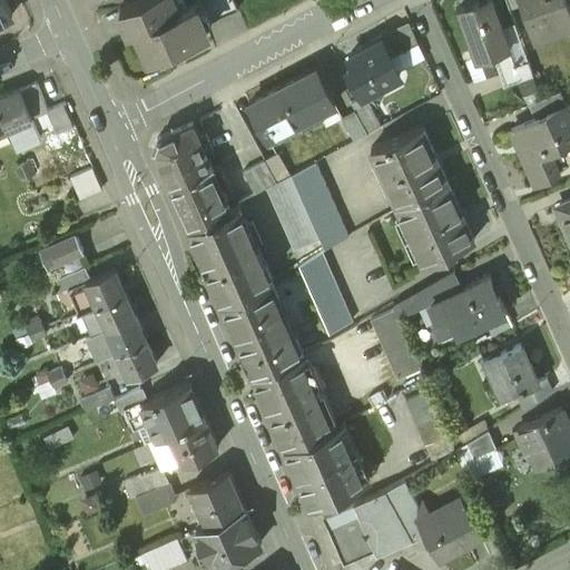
[(0,0),(0,18),(12,13),(6,0),(0,0)]
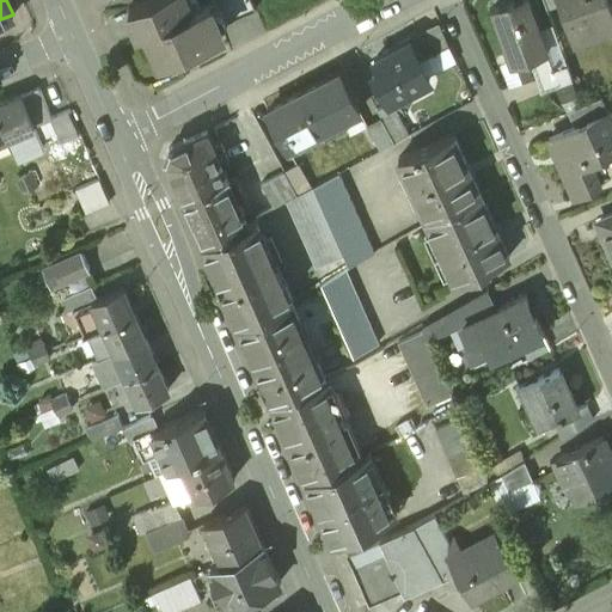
[(153,0),(130,11),(141,35),(150,31),(195,11),(189,0),(153,0)]
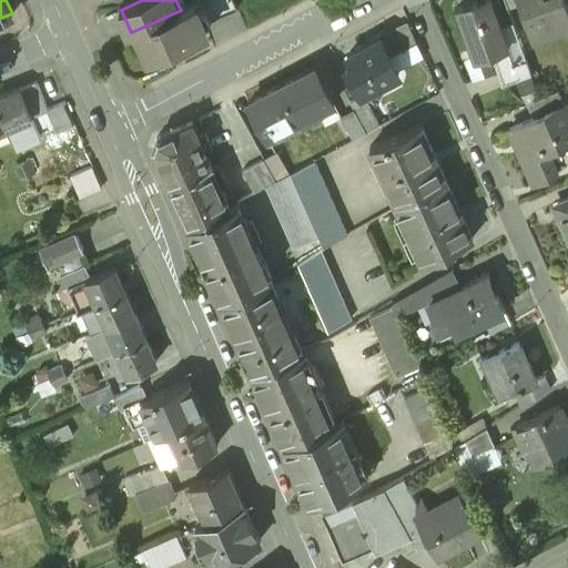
[(507,48),(490,0),(480,0),(457,9),(463,27),(467,24),(478,58),(507,48)]
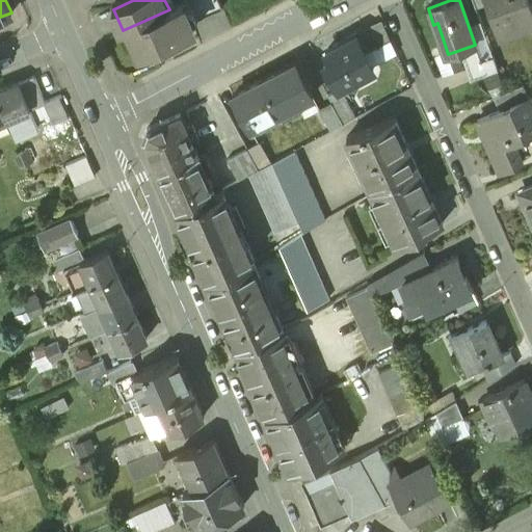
[(531,2),(531,0),(473,0),(476,8),(488,4),(498,31),(531,19),(531,2)]
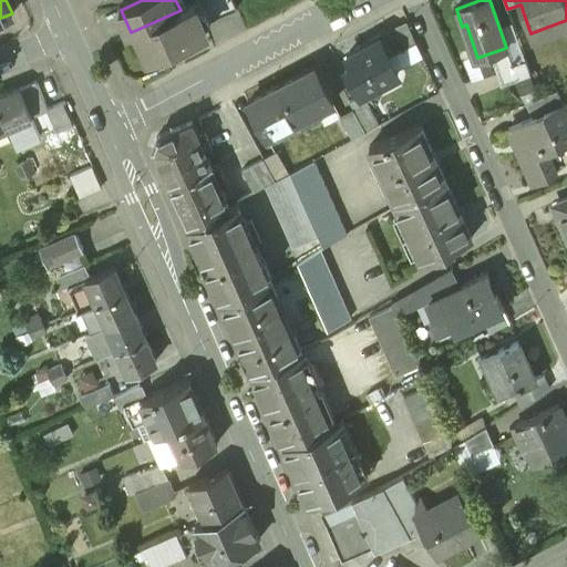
[(181,10),(138,29),(151,57),(168,50),(169,53),(184,47),(182,43),(208,31),(196,3),(181,10)]
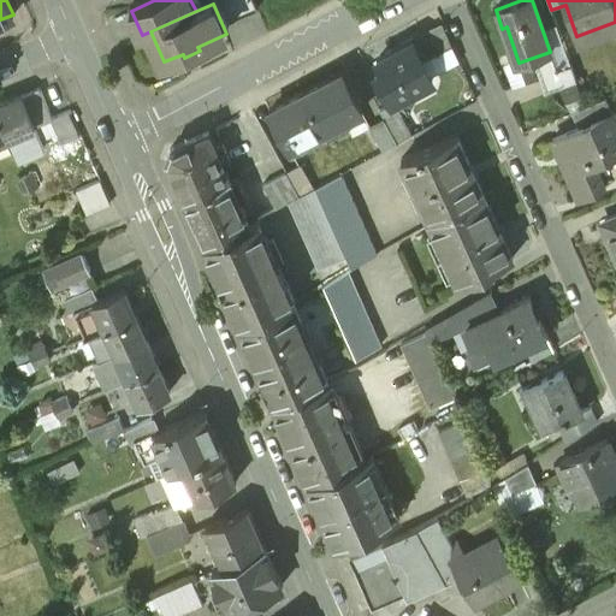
[(414,40),(378,59),(383,70),(377,72),(384,88),(391,84),(398,100),(433,82),(422,61),(425,60),(414,40)]
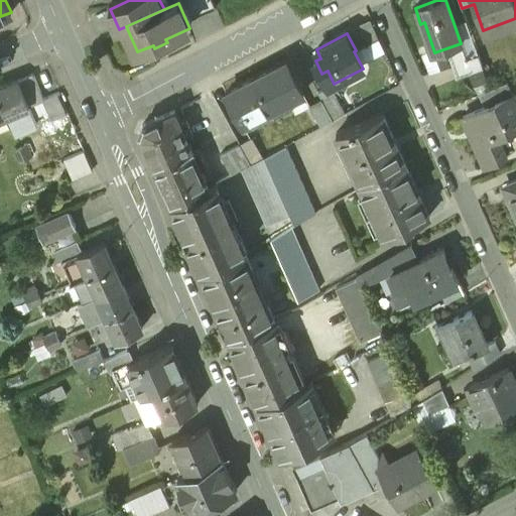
[(479,55),(454,65),(458,78),(483,69),(479,55)]
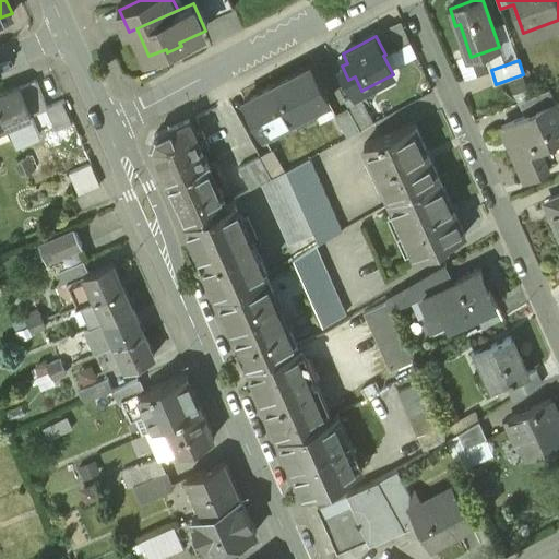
[(310,67),(275,85),(294,120),(297,127),(318,116),(313,109),(329,102),(310,67)]
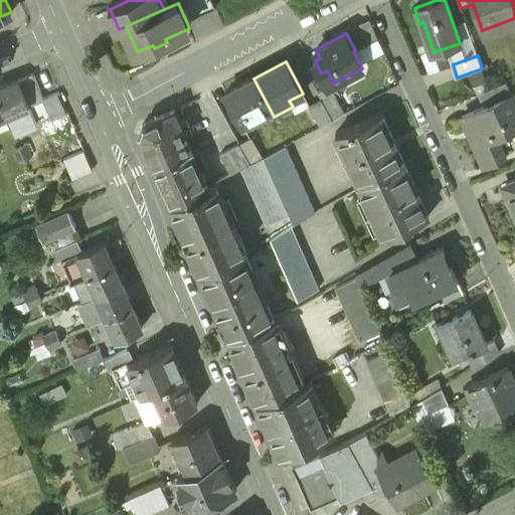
[(33,73),(18,79),(28,106),(43,100),(33,73)]
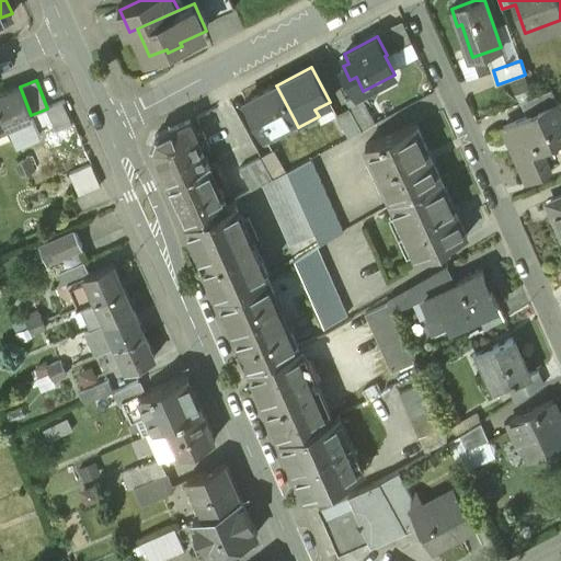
[(295,121),(276,86),(245,102),(264,137),(295,121)]
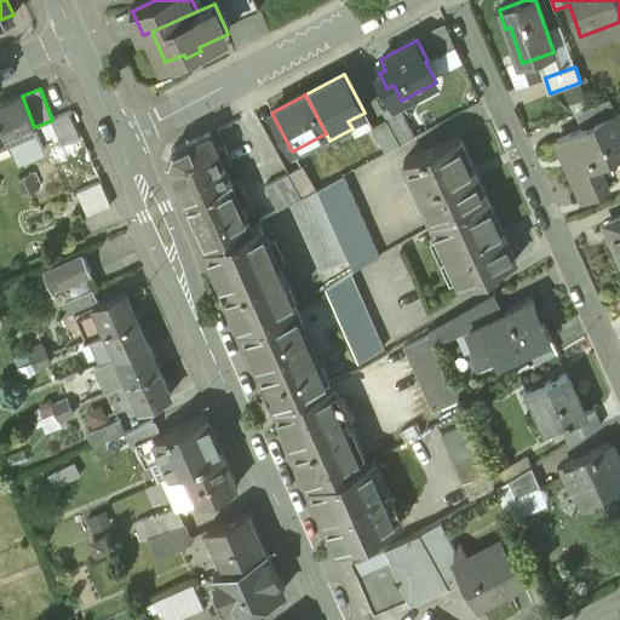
[(22,96),(0,104),(0,119),(9,138),(34,127),(22,96)]
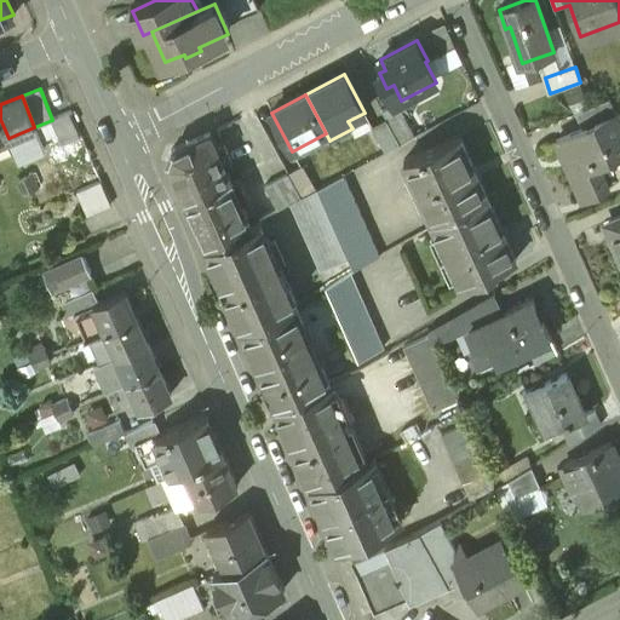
[(609,98),(578,113),(585,130),(618,116),(609,98)]
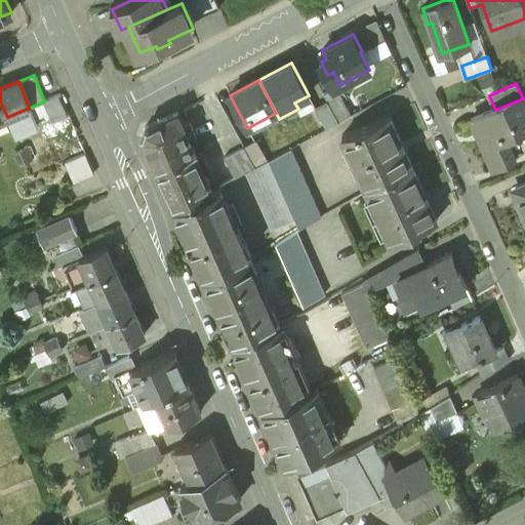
[(409,86),(376,101),(381,113),(414,98),(409,86)]
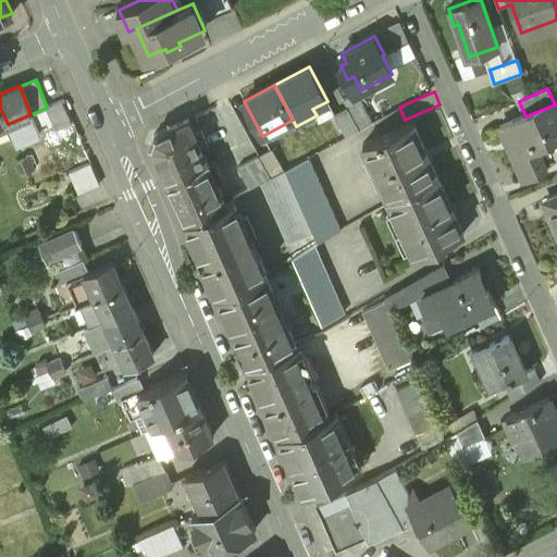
[(371,123),(357,99),(346,104),(348,109),(359,130),(371,123)]
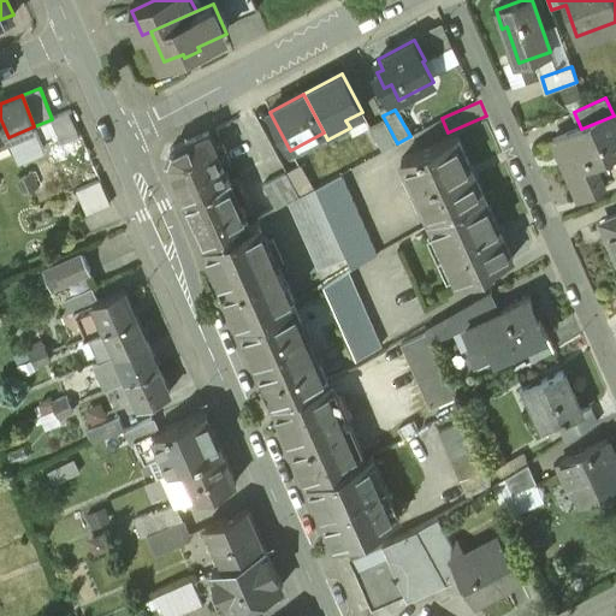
[(581,129),(556,141),(581,199),(605,189),(594,164),(615,154),(615,117),(615,114),(614,116),(581,129)]
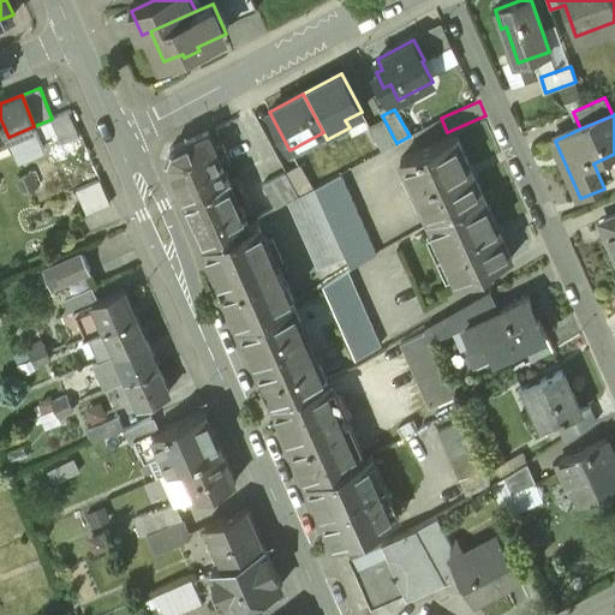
[(384,120),(369,129),(382,151),(396,143),(384,120)]
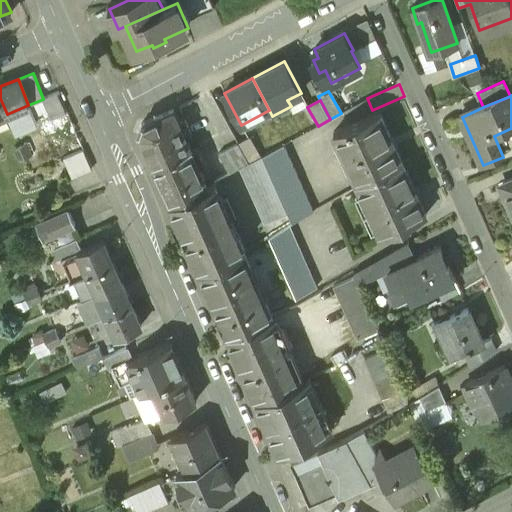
[(174,110),(135,127),(152,166),(191,148),(187,138),(192,136),(185,121),(180,123),(174,110)]
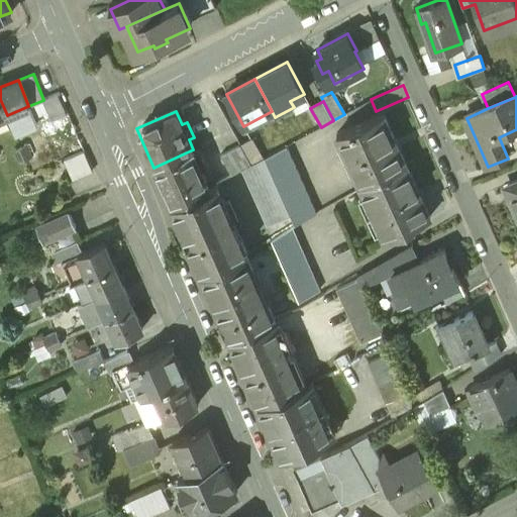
[(382,113),(336,134),(360,186),(406,166),(382,113)]
